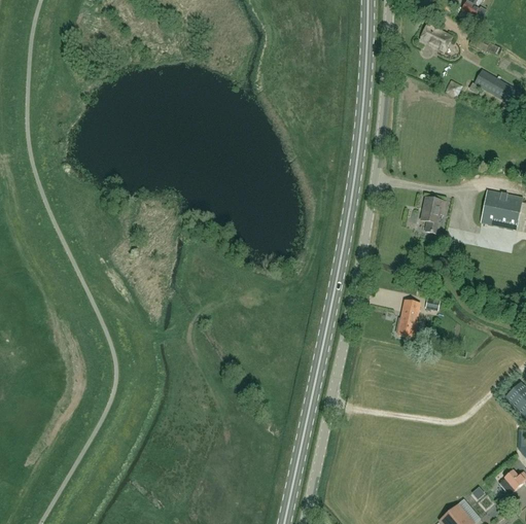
[(474,18),(475,16),(478,19),(480,14),(477,12),(480,7),(468,0),(465,0),(460,9),(474,18)]
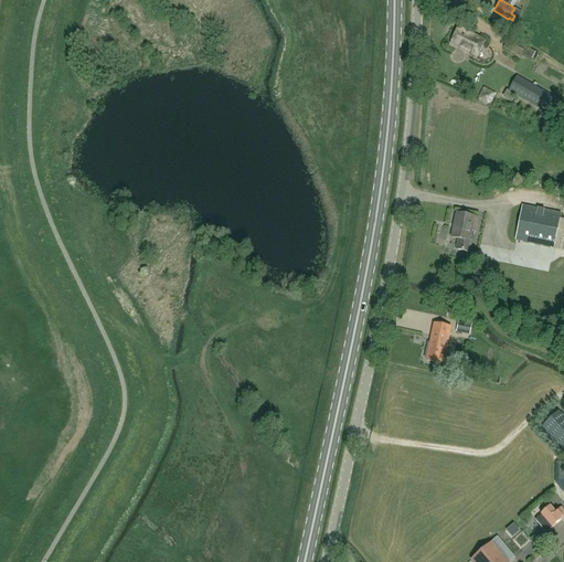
[(493,14),(491,19),(501,23),(503,19),(493,14)]
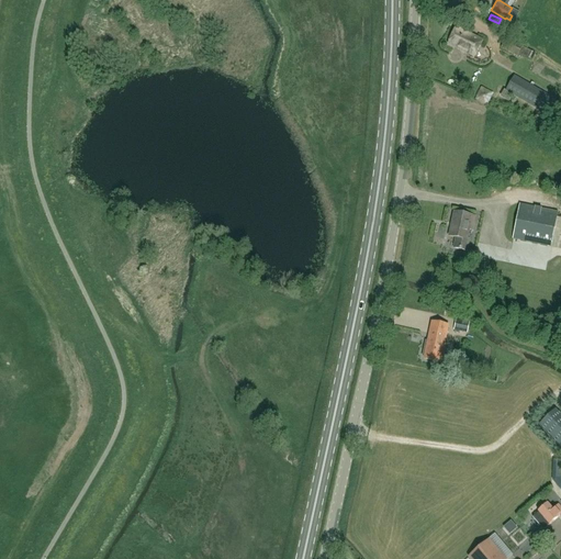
[(482,37),(455,24),(447,41),(473,54),(482,37)]
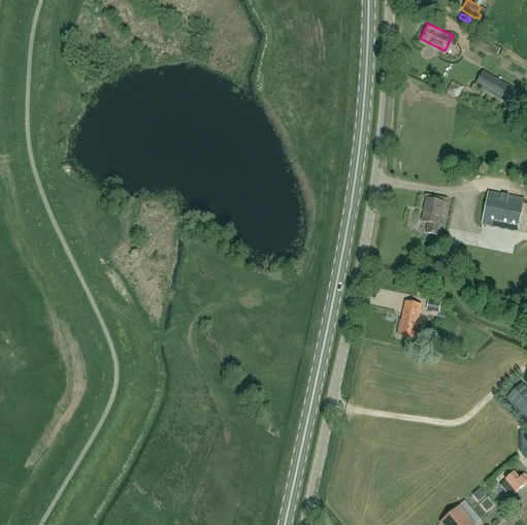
[(485,51),(486,48),(490,40),(474,33),(469,42),(485,51)]
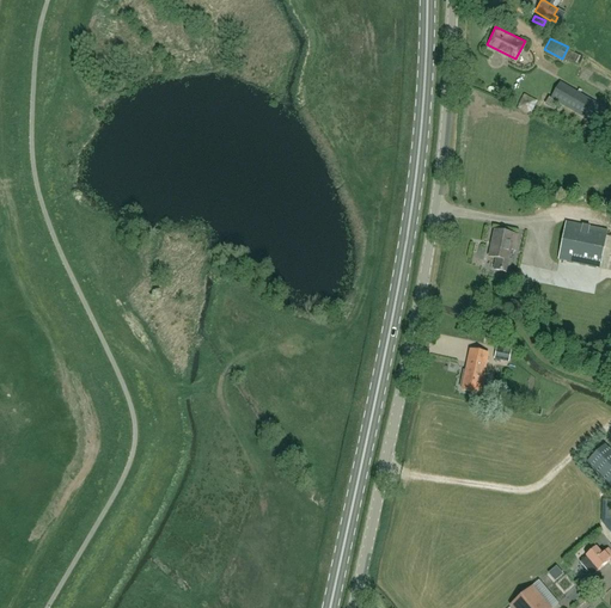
[(530,63),(531,55),(523,54),(521,62),(530,63)]
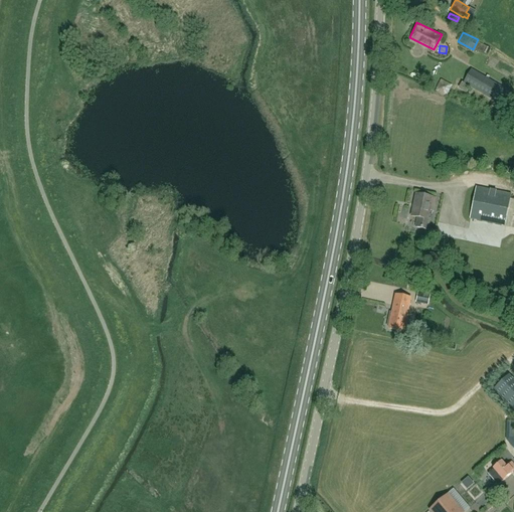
[(506,89),(471,68),(465,77),(500,100),(506,89)]
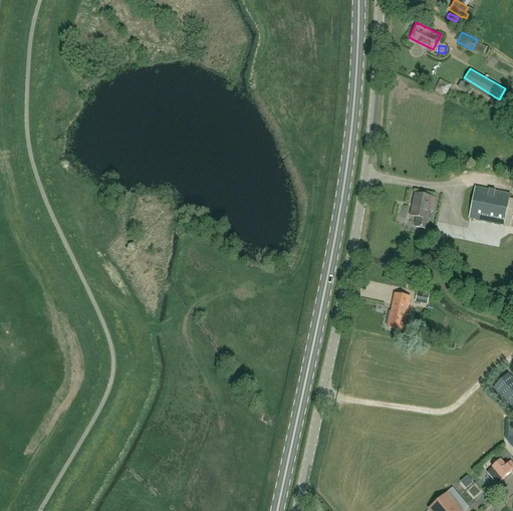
[(439,80),(435,89),(445,93),(448,83),(439,80)]
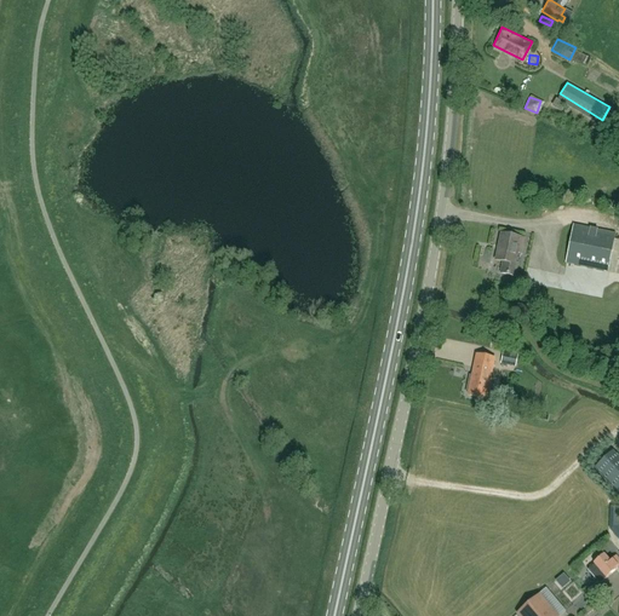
[(565,102),(557,97),(556,97),(551,103),(560,108),(565,102)]
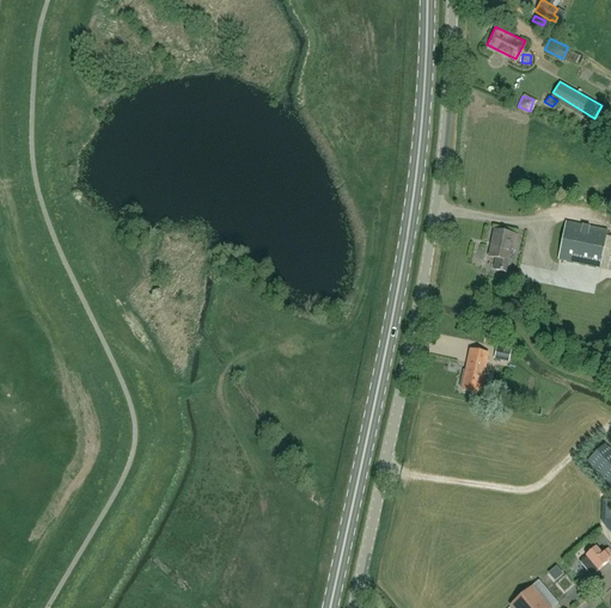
[(557,257),(599,265),(605,266),(609,250),(608,250),(610,239),(605,238),(606,228),(564,219),(557,257)]
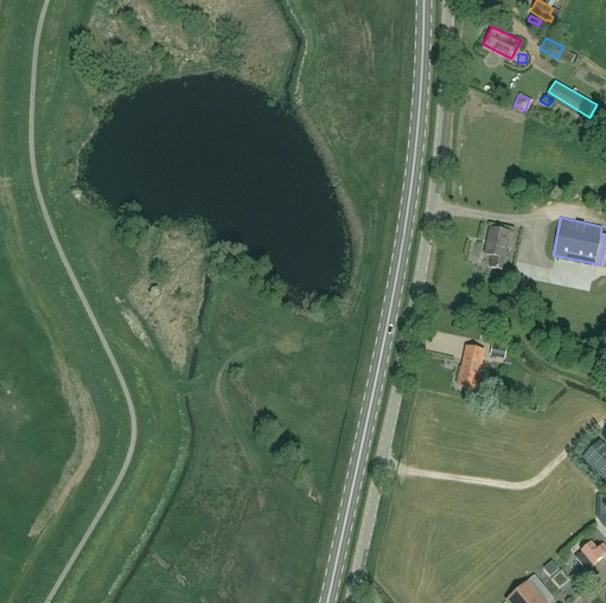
[(490,226),(484,251),(492,254),(490,265),(503,268),(505,256),(503,256),(505,244),(509,245),(512,231),(490,226)]
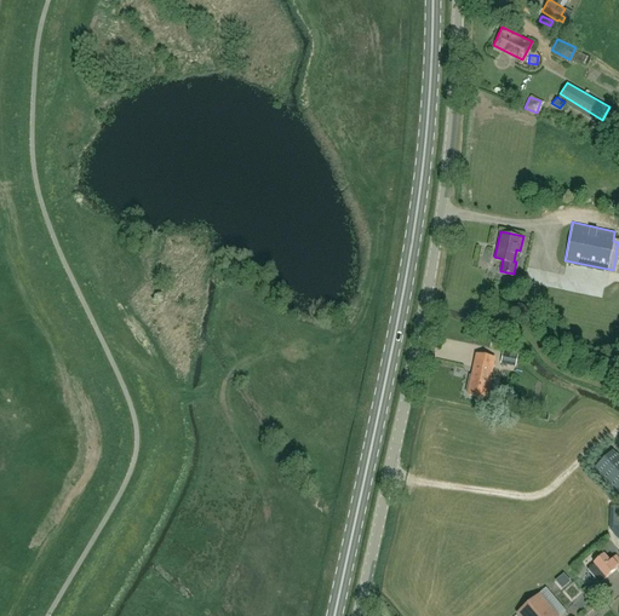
[(521,351),(519,351),(519,349),(506,346),(506,349),(503,347),(500,361),(519,364),(521,351)]
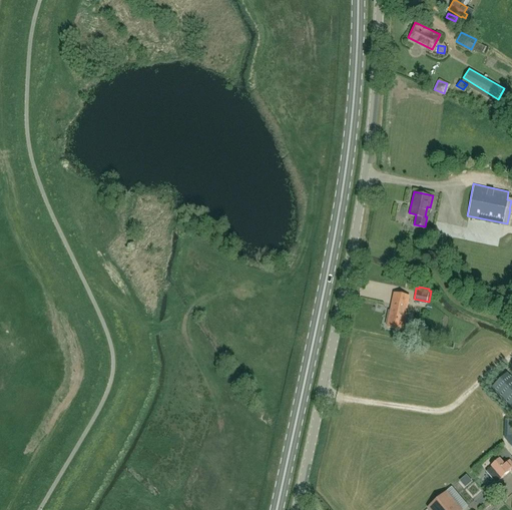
[(387,324),(386,325),(401,328),(408,295),(394,292),(389,315),(387,317),(385,322),(387,324)]
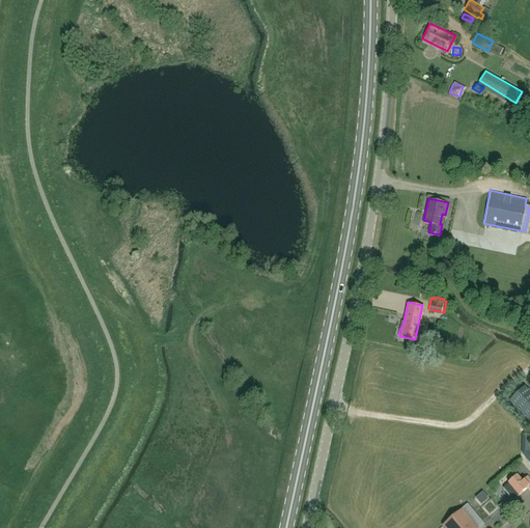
[(470,333),(463,348),(473,353),(481,338),(470,333)]
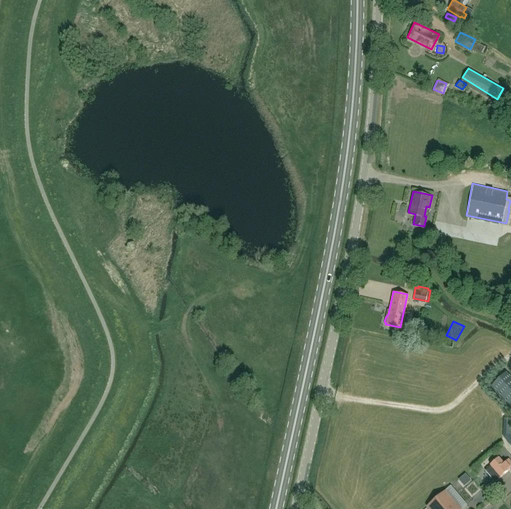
[(490,384),(509,404),(510,405),(510,375),(505,370),(490,384)]
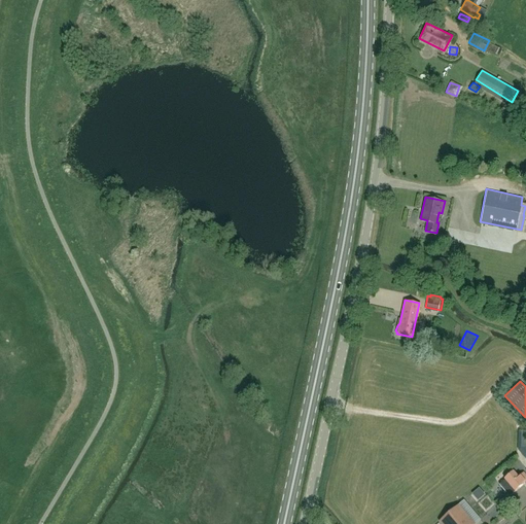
[(525,479),(525,474),(523,470),(518,476),(513,469),(503,477),(504,478),(498,482),(505,490),(512,486),(514,489),(525,479)]
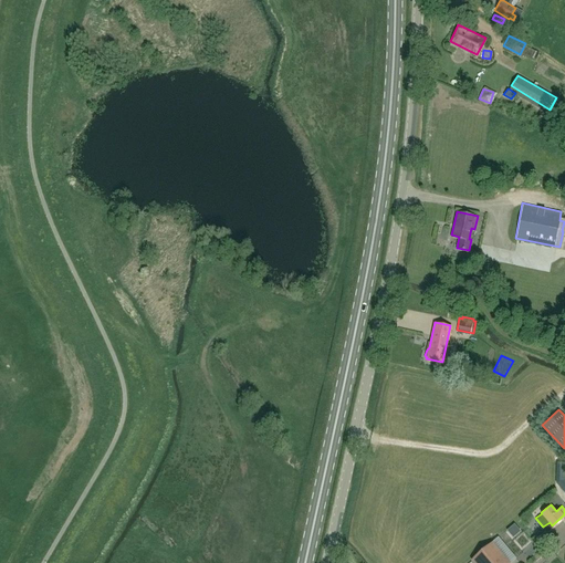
[(504,532),(520,549),(529,541),(513,523),(504,532)]
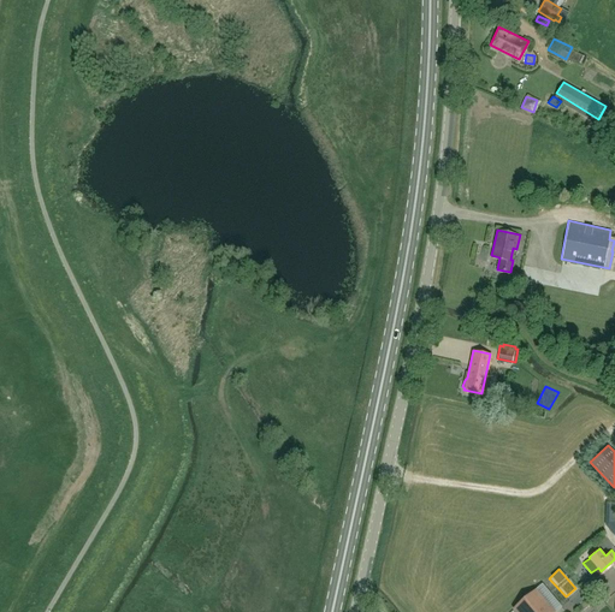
[(516,611),(549,611),(531,592),(513,607),(516,611)]
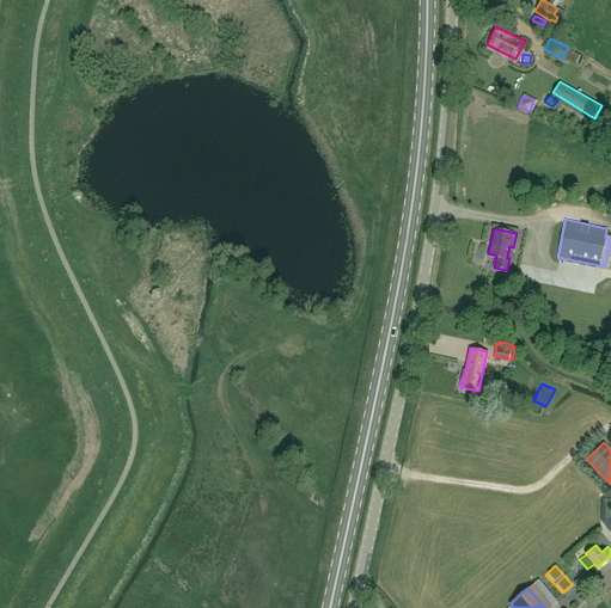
All buildings are outlined.
